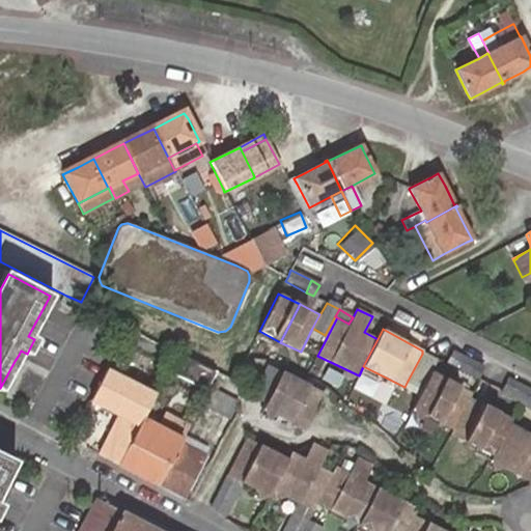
[(119,415),(100,454),(119,466),(142,420),(148,409),(155,395),(120,378),(133,352),(118,345),(105,370),(90,400),(119,415)]
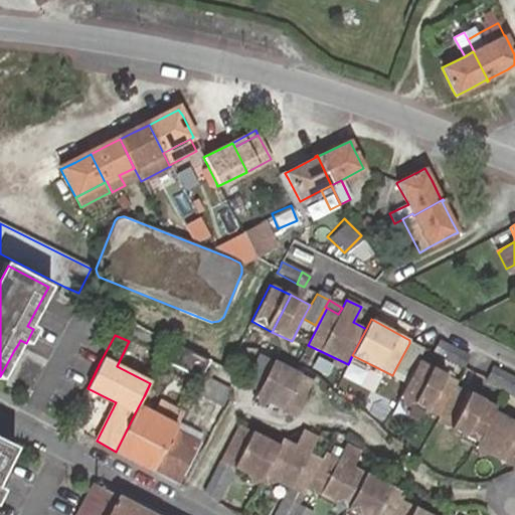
[(467,355),(442,342),(436,353),(462,366),(467,355)]
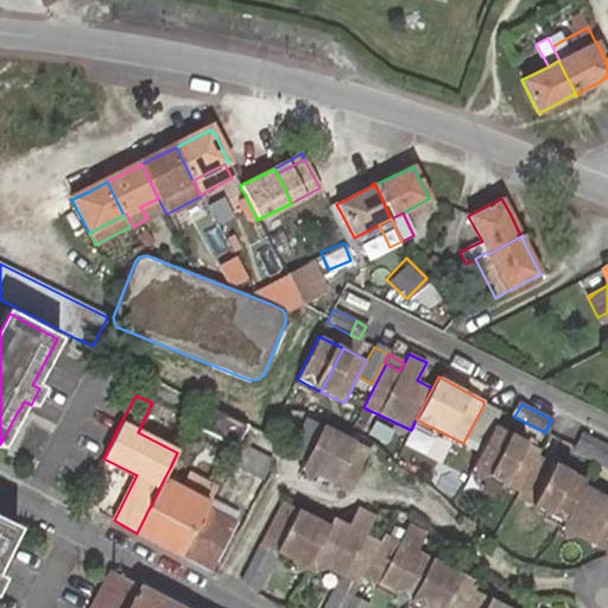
[(499,416),(483,405),(467,436),(483,444),(493,425),(499,416)]
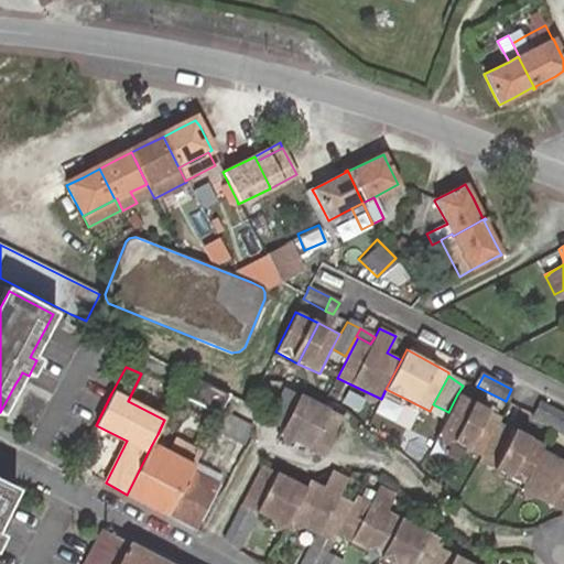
[(224,393),(195,379),(188,392),(217,407),(224,393)]
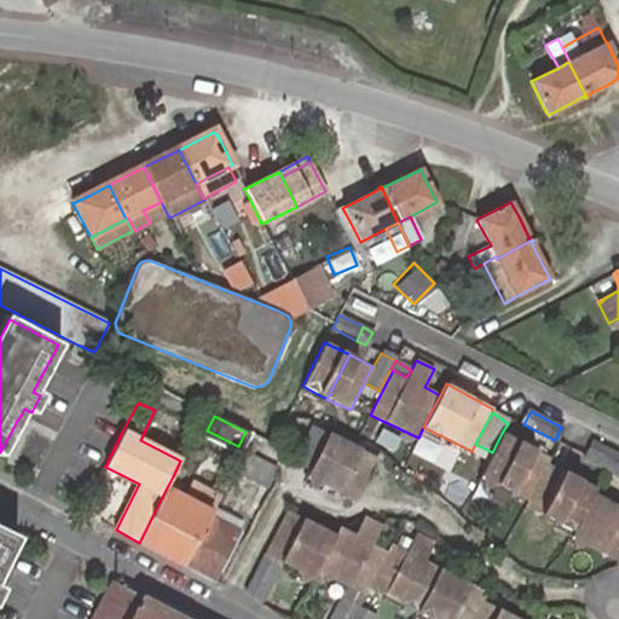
[(305,443),(295,460),(308,467),(324,437),(311,429),(305,443)]
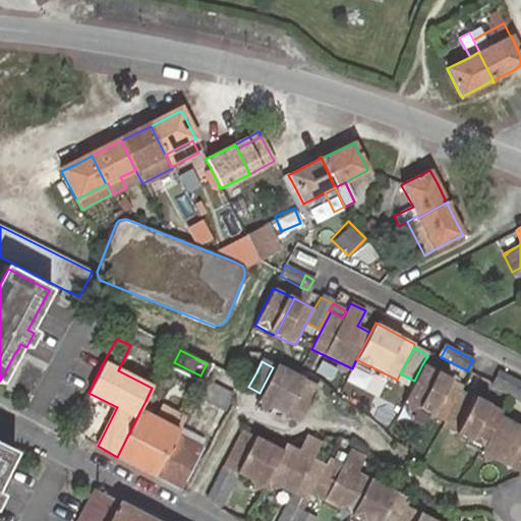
[(174,362),(172,365),(199,380),(200,375),(174,362)]
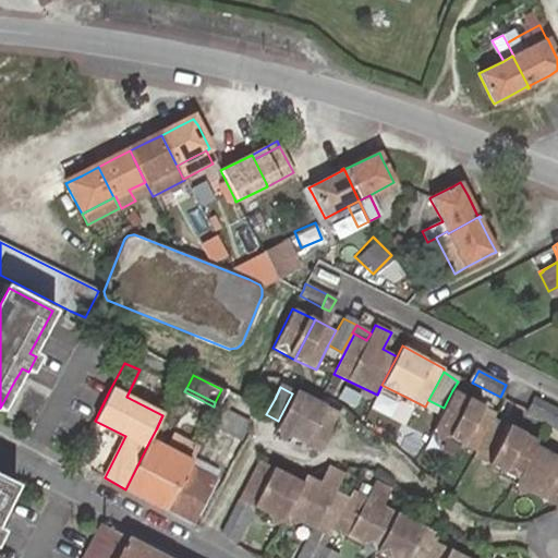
[(319,451),(338,413),(295,390),(276,429),(319,451)]
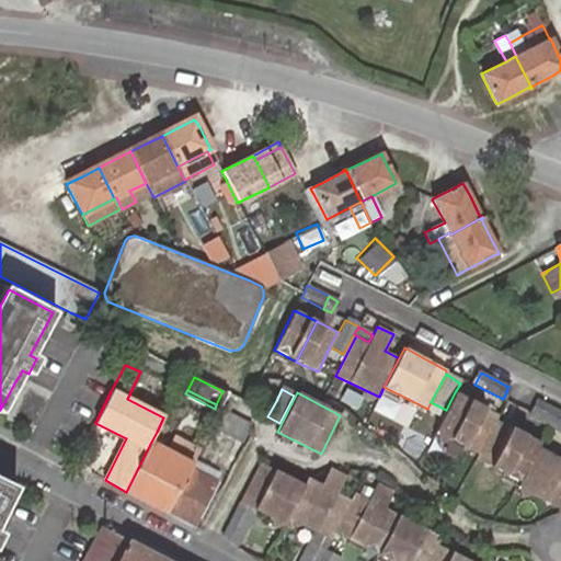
[(477,455),(495,420),(497,414),(455,392),(446,410),(434,432),(477,455)]
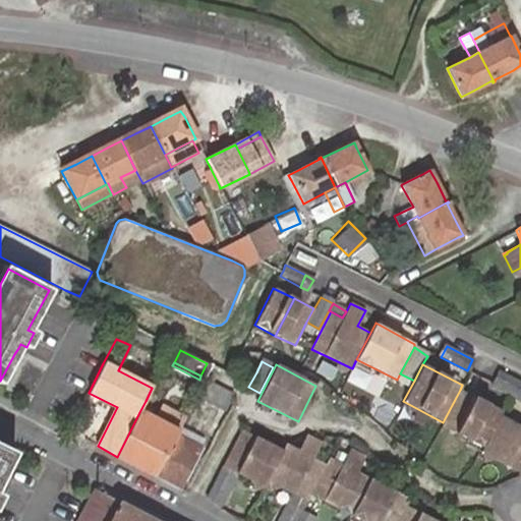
[(199,380),(172,365),(169,370),(183,378),(196,385),(199,380)]
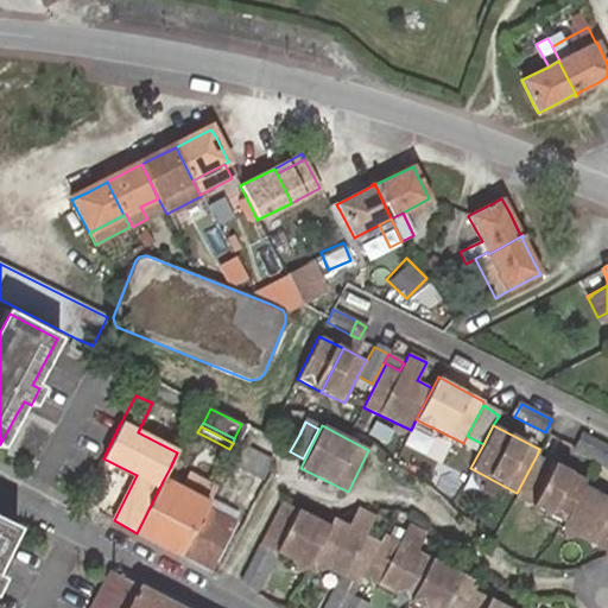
[(577,449),(607,463),(607,447),(583,435),(577,449)]
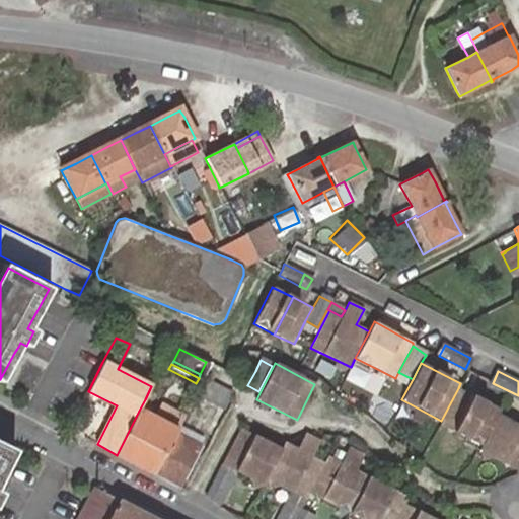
[(171,372),(169,377),(179,382),(182,376),(171,372)]
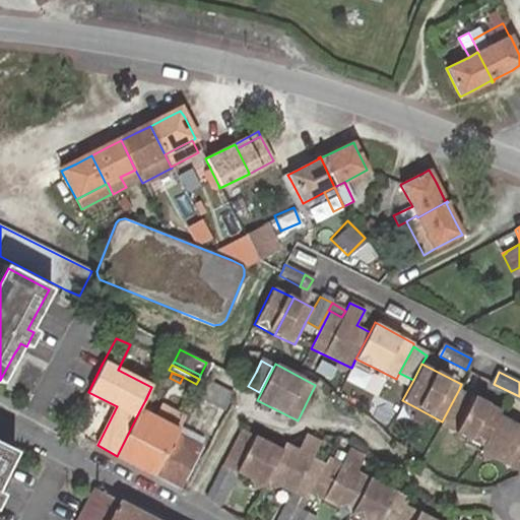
[(203,381),(195,395),(224,410),(232,395),(203,381)]
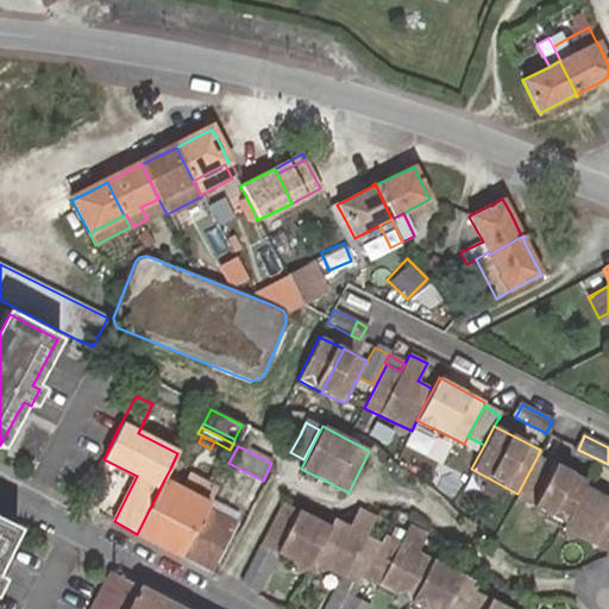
[(586,481),(538,456),(518,494),(515,498),(563,522),(584,485),(586,481)]
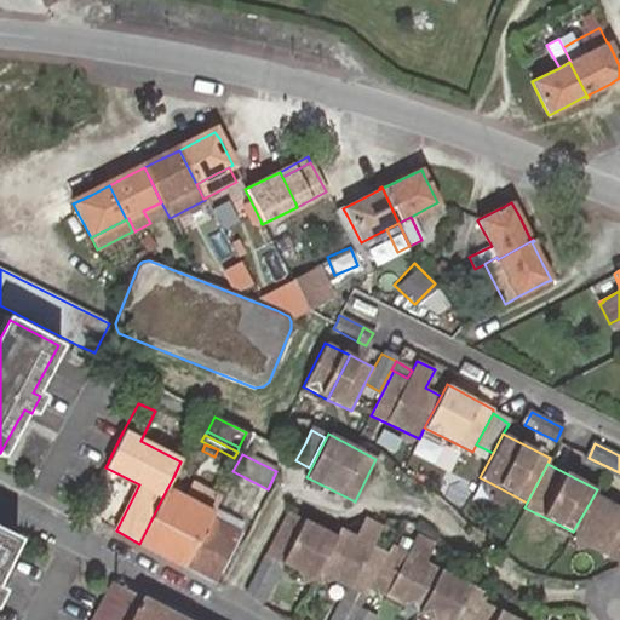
[(166,491),(139,544),(183,567),(211,514),(218,500),(196,489),(190,501),(184,499),(191,486),(173,477),(166,491)]
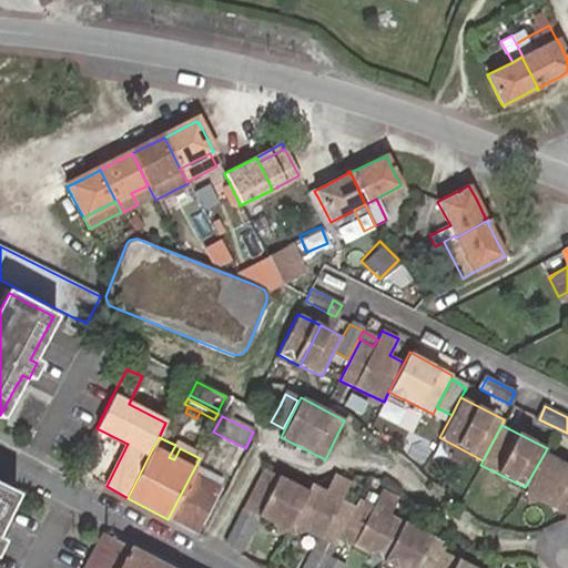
[(230,464),(237,468),(246,453),(239,448),(230,464)]
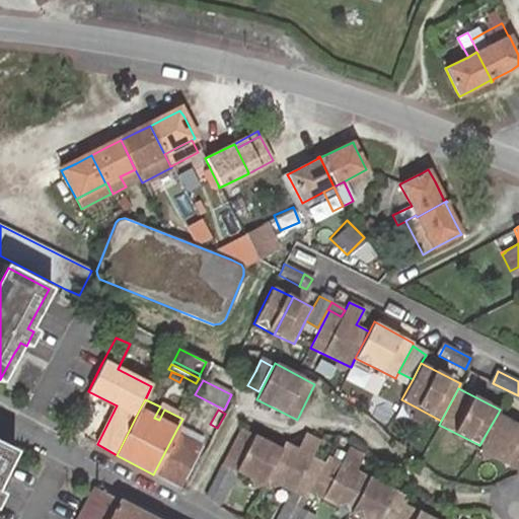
[(477,450),(517,470),(518,466),(518,425),(498,414),(479,445),(477,450)]
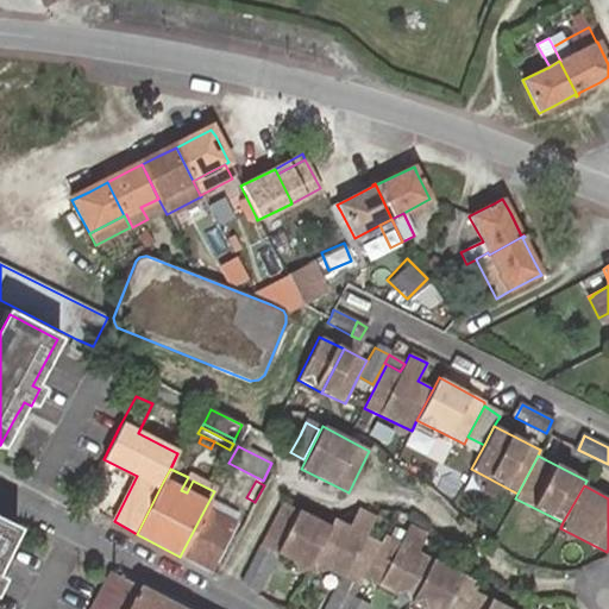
[(251,510),(255,503),(248,500),(243,507),(251,510)]
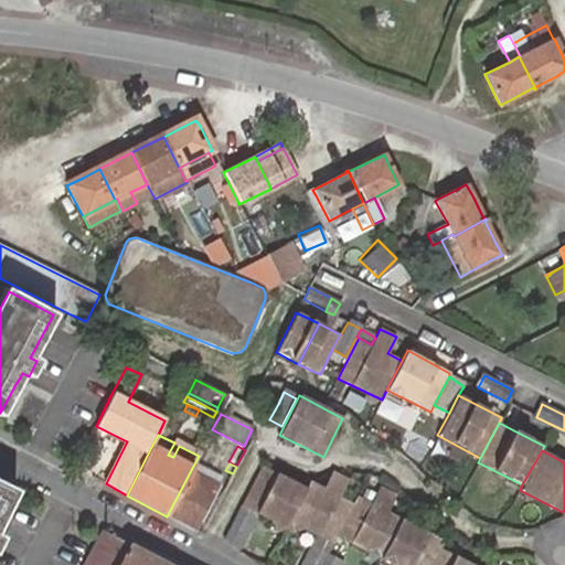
[(285,529),(289,521),(306,488),(262,467),(241,505),(285,529)]
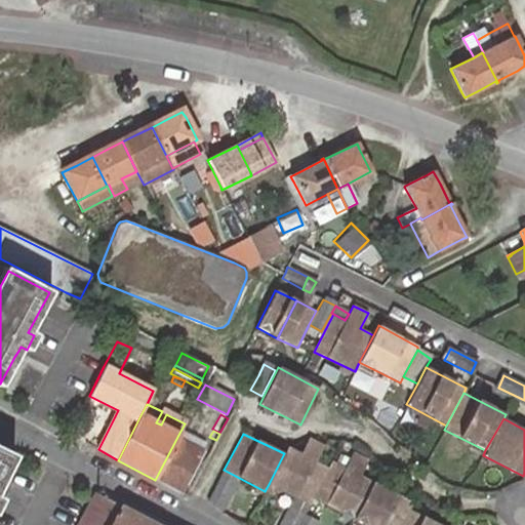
[(178,435),(155,480),(161,483),(179,492),(201,452),(176,440),(179,435),(178,435)]
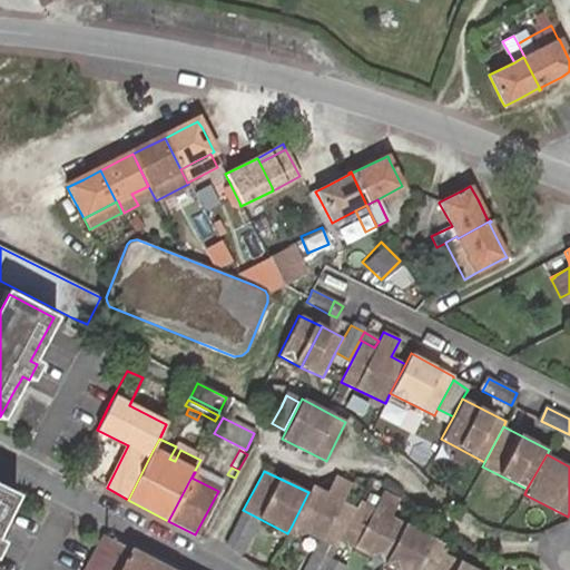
[(292,526),(336,546),(356,508),(343,501),(351,483),(334,475),(326,492),(312,485),(308,492),(292,526)]
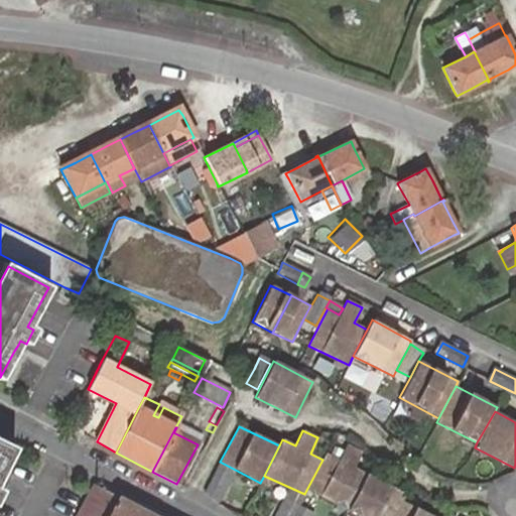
[(0,491),(0,490),(0,475),(13,448),(0,441),(0,491)]
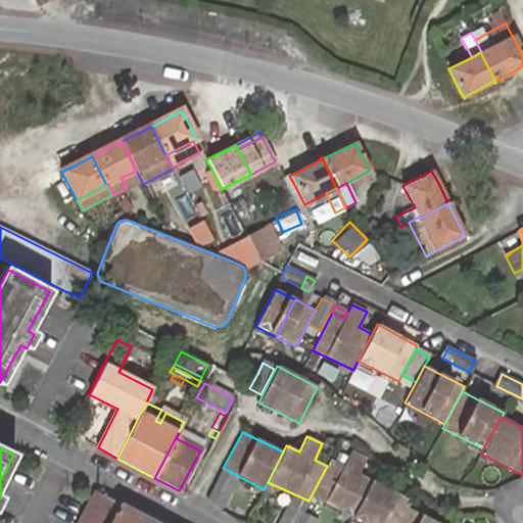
[(308,501),(350,519),(370,479),(358,474),(366,458),(351,450),(342,466),(331,460),(327,466),(308,501)]
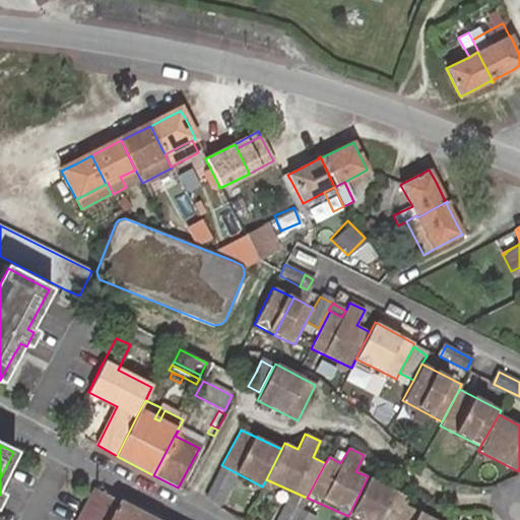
[(217,502),(229,476),(218,471),(206,497),(217,502)]
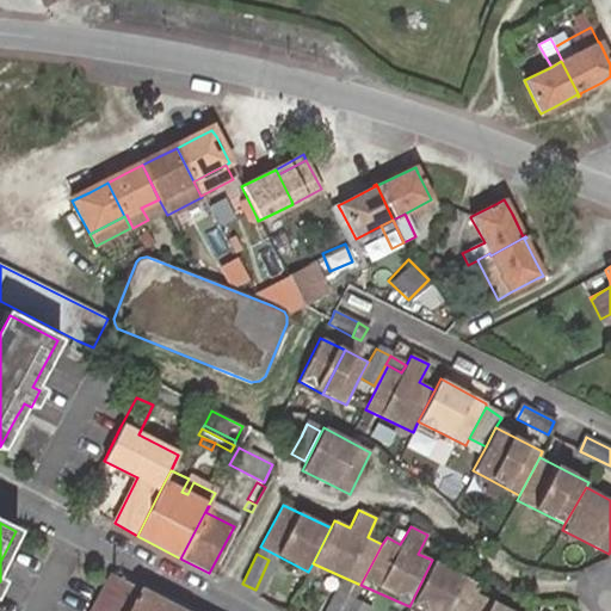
[(418,610),(466,610),(475,591),(479,582),(432,560),(409,606),(418,610)]
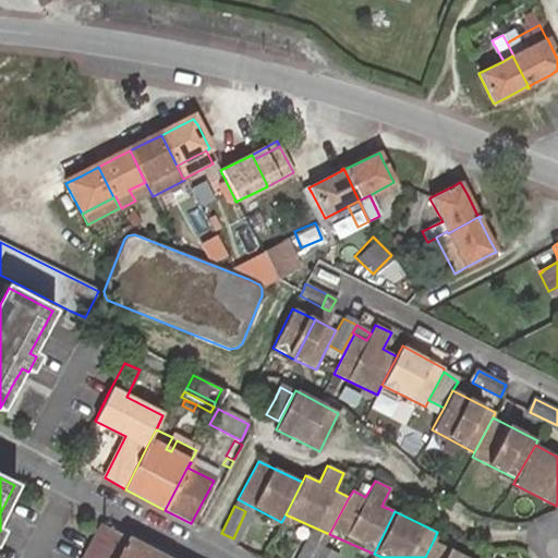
[(166,557),(124,536),(100,524),(82,557),(166,557)]
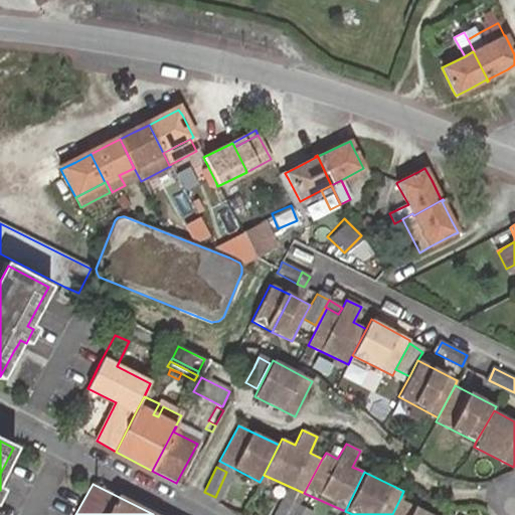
[(433,514),(400,498),(392,514),(433,514)]
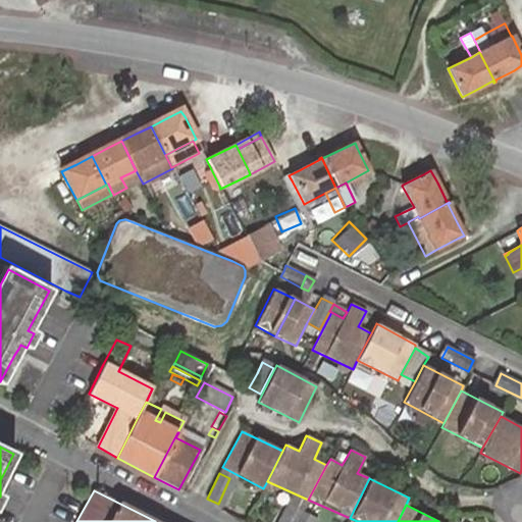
[(297,521),(302,514),(291,507),(281,521),(297,521)]
